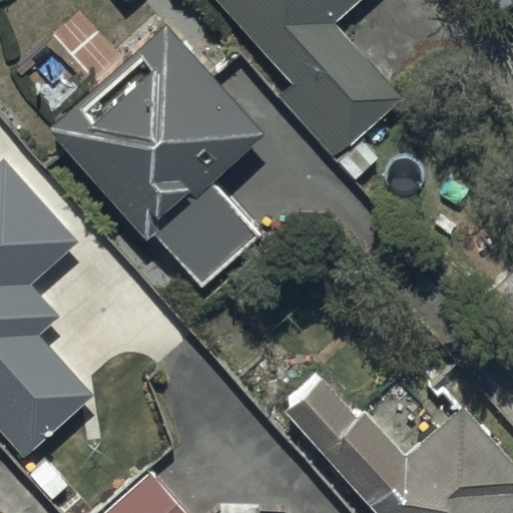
[(364,0),(217,0),(290,82),(280,92),(357,180),(380,160),(361,138),(405,100),(338,23),(364,0)]
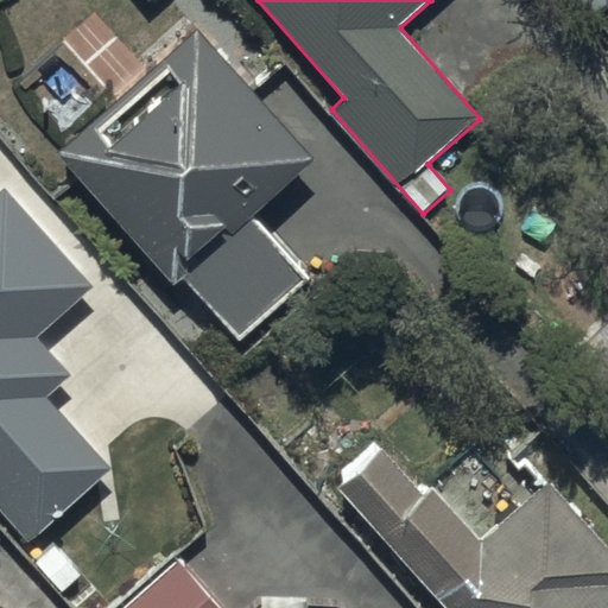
[(607,0),(583,0),(599,16),(607,6),(607,0)]
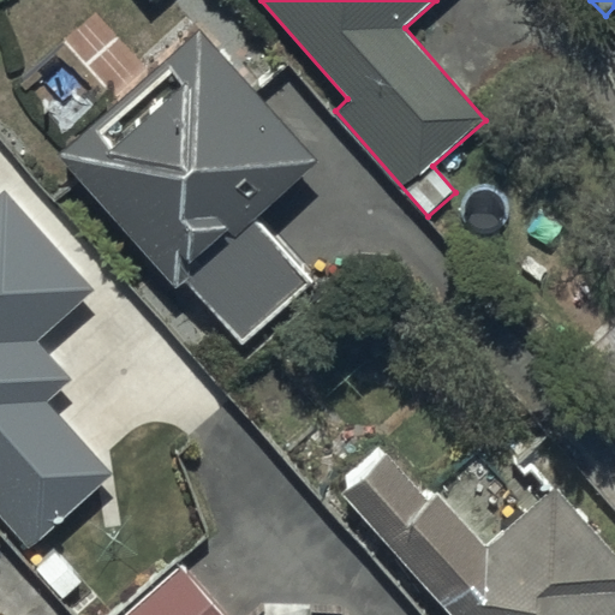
[(316,162),(202,25),(61,149),(243,347),(312,284),(254,220),(316,162)]
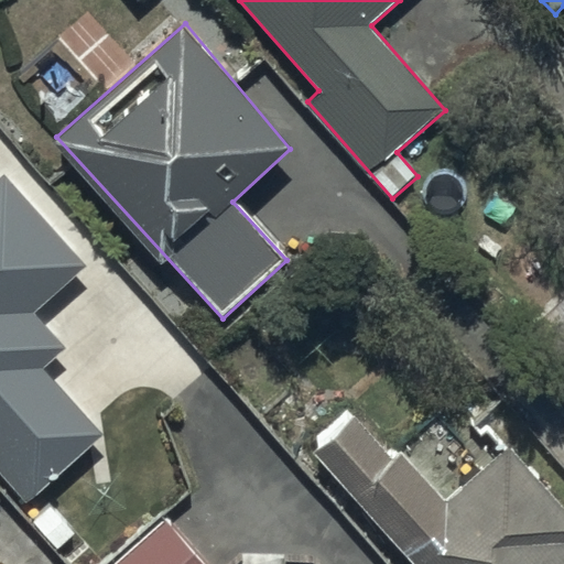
[(0,182),(0,475),(25,505),(106,436),(46,367),(66,349),(35,313),(89,267),(10,174),(0,182)]
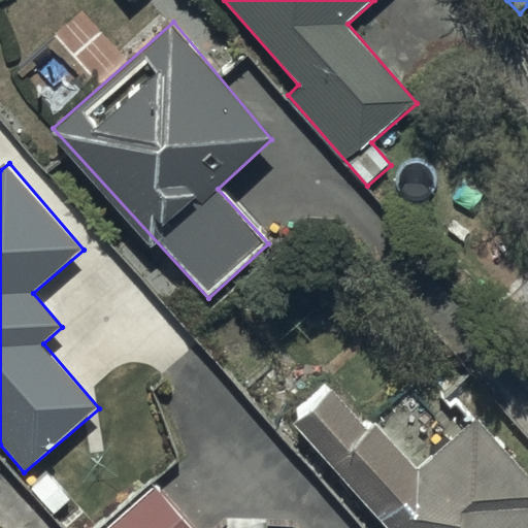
[(527,276),(502,300),(527,327),(527,276)]
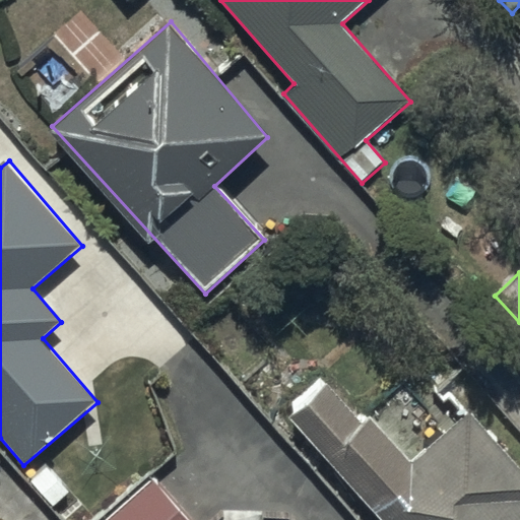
[(320,374),(283,407),(386,519),(519,519),(519,464),(470,410),(413,462),(372,416),(365,424),(320,374)]
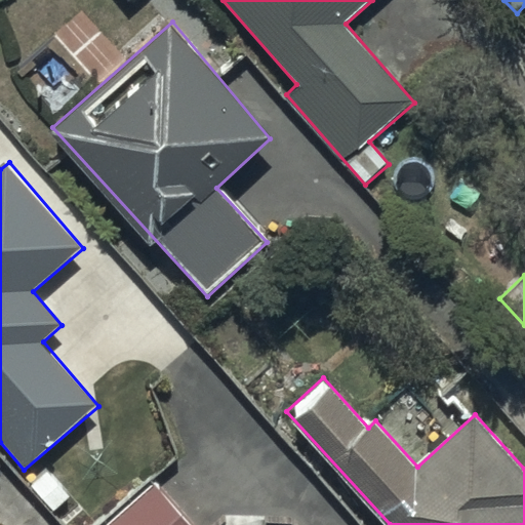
[(190,524),(152,482),(103,524),(190,524)]
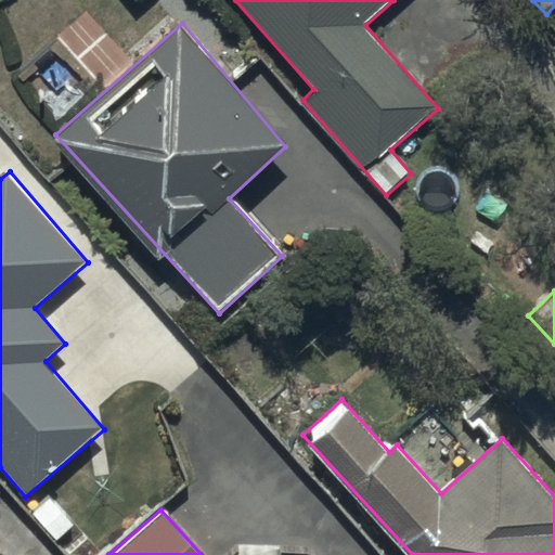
All buildings are outlined.
